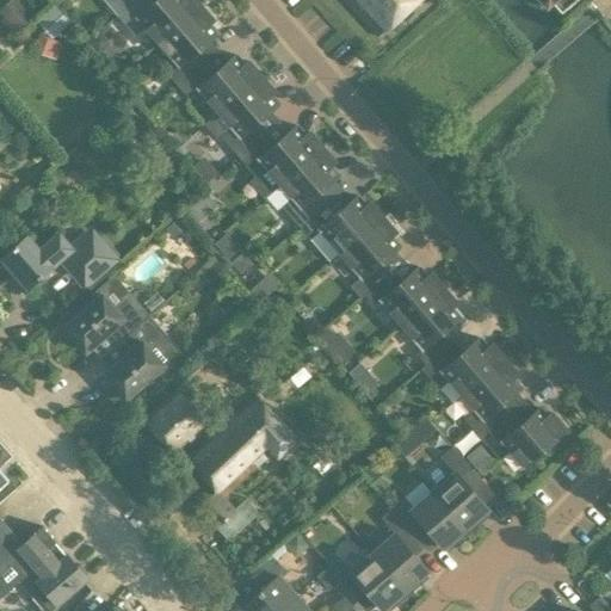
[(111,0),(107,4),(117,16),(134,0),(111,0)]
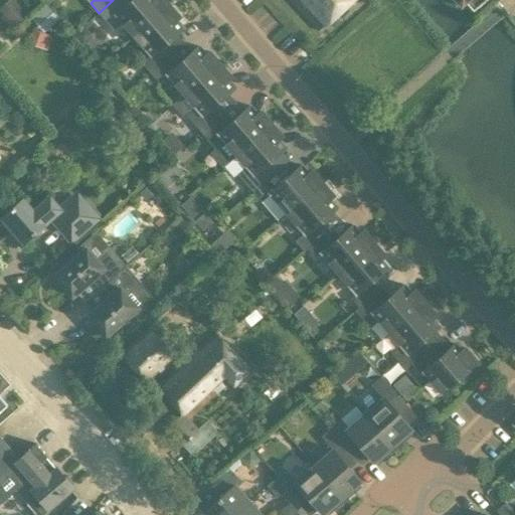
[(122,22),(133,34),(168,4),(164,0),(131,0),(129,2),(126,0),(113,0),(99,13),(113,30),(122,22)]
